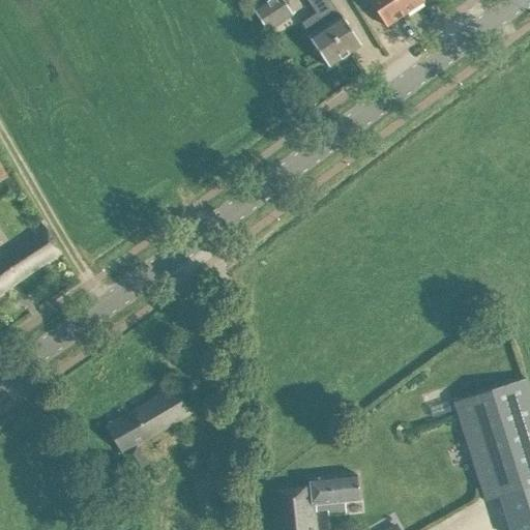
[(263,0),(252,8),(267,32),(292,15),(282,0),(263,0)]
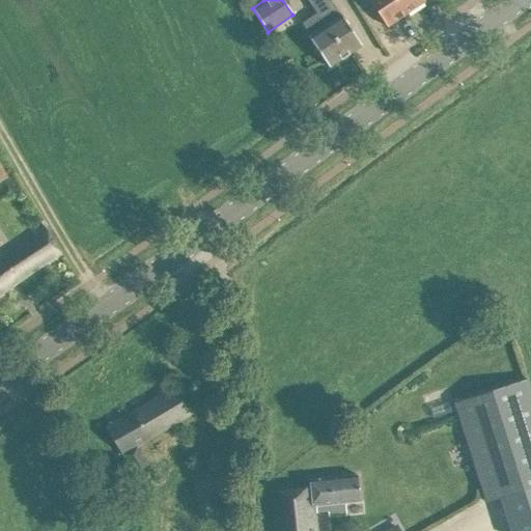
[(309,0),(317,12),(303,22),(307,35),(329,67),(362,45),(331,0),(309,0)]
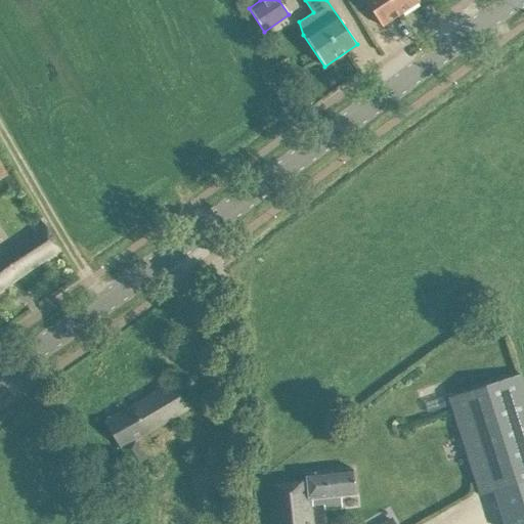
[(401,12),(392,0),(364,0),(382,26),(401,12)]
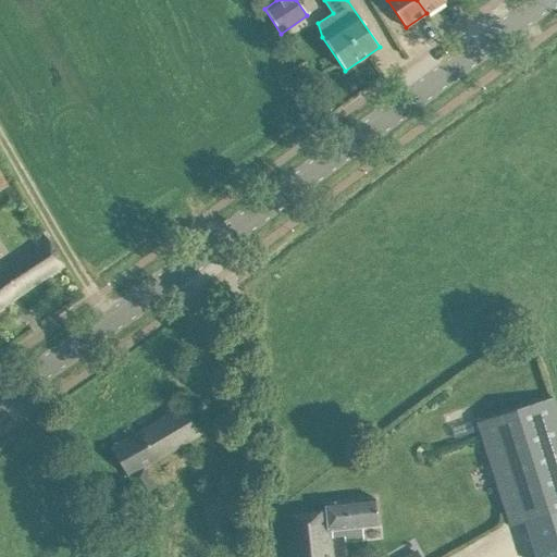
[(417,0),(426,13),(445,0),(444,0),(417,0)]
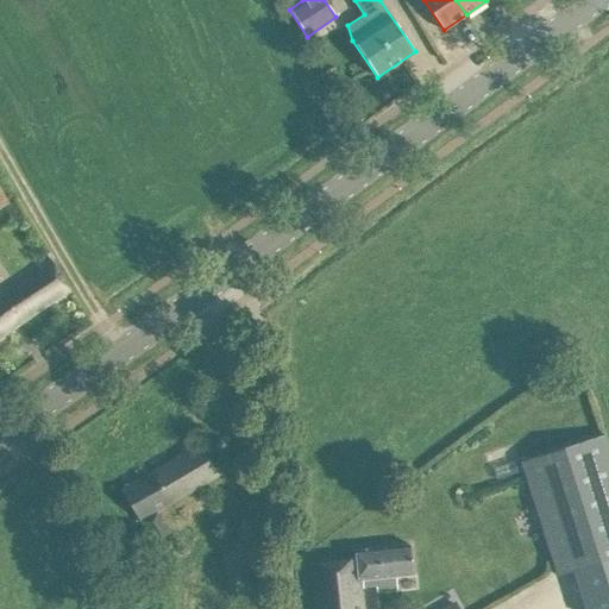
[(0,337),(69,290),(49,261),(0,294),(0,337)]
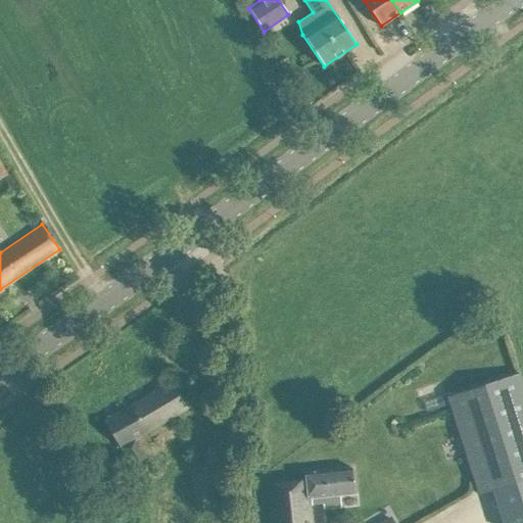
[(448,395),(480,494),(522,480),(522,386),(519,373),(448,395)]
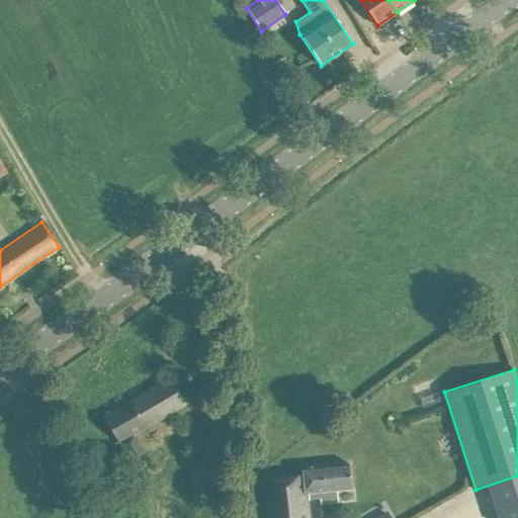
[(102,417),(130,463),(144,455),(133,436),(169,415),(186,404),(184,402),(194,396),(186,382),(176,389),(169,378),(102,417)]
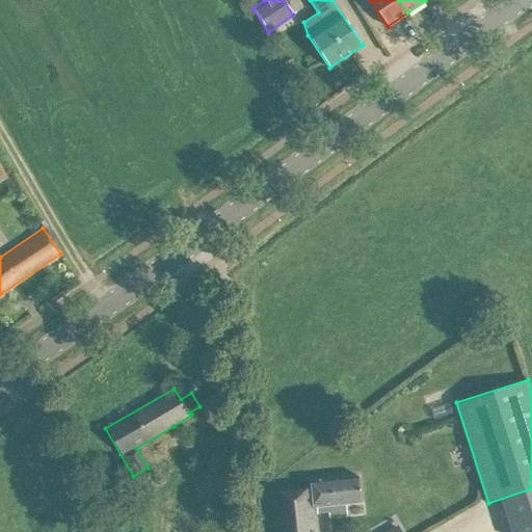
[(314,531),(312,508),(315,508),(316,511),(327,510),(327,515),(345,513),(344,505),(361,503),(357,475),(310,480),(311,488),(273,493),(277,531),(314,531)]
